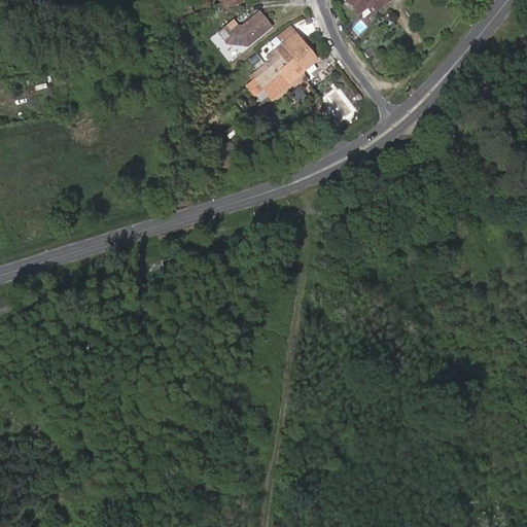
[(227,0),(221,0),(224,9),(231,7),(227,0)]
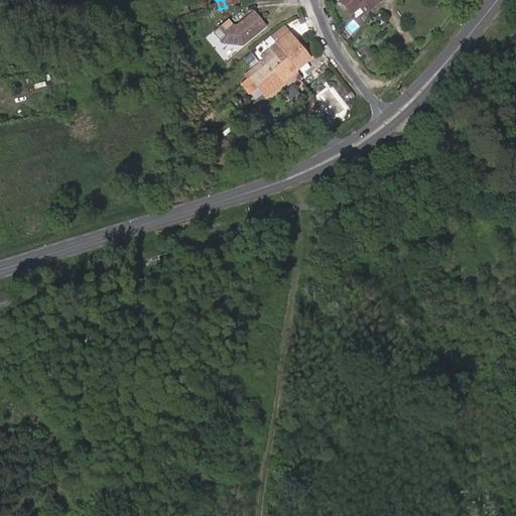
[(358,2),(361,0),(340,0),(350,12),(360,4),(358,2)]
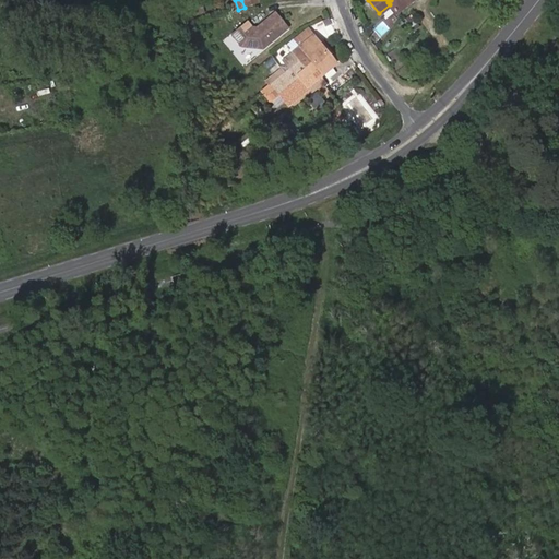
[(412,0),(391,0),(388,2),(390,4),(396,13),(412,0)]
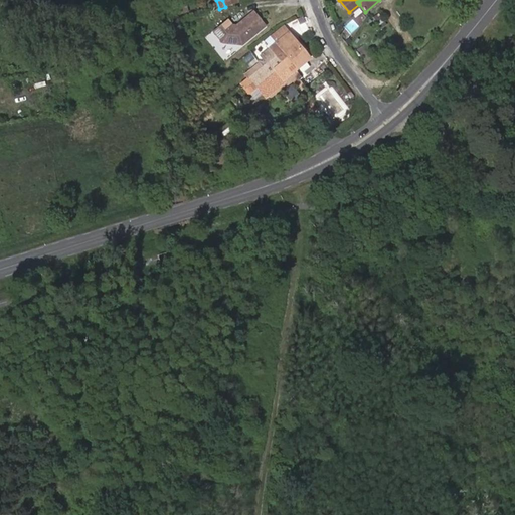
[(242,45),(266,25),(253,11),(236,26),(236,28),(234,28),(233,28),(231,28),(232,26),(227,20),(213,32),(223,43),(242,45)]
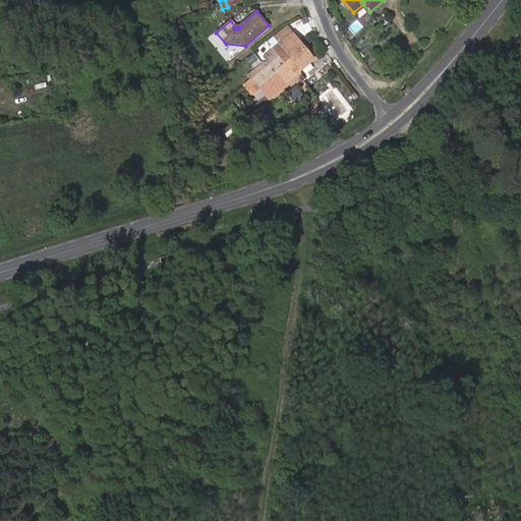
[(358,18),(351,27),(359,33),(366,23),(358,18)]
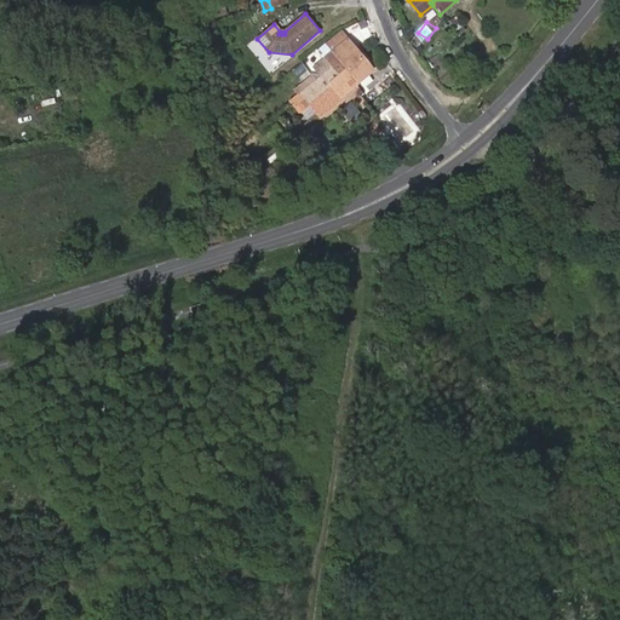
[(313,68),(314,67),(348,38),(342,30),(305,61),(313,68)]
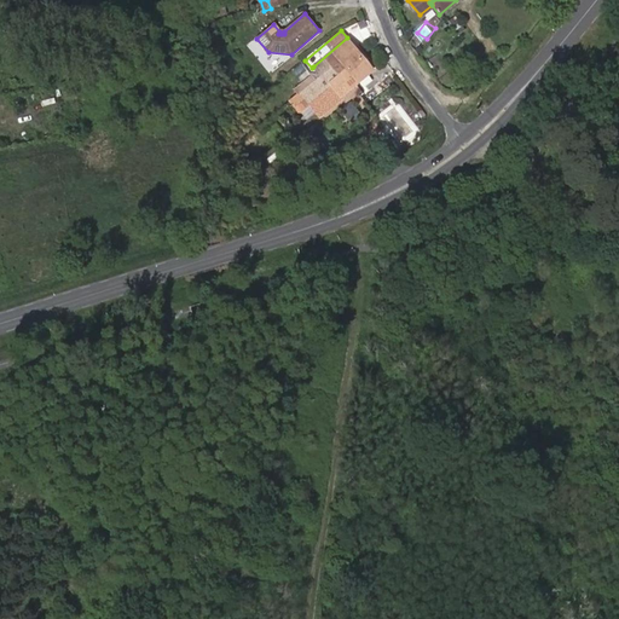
[(347,68),(356,82),(371,69),(347,38),(313,67),(320,76),(334,65),(340,73),(347,68)]
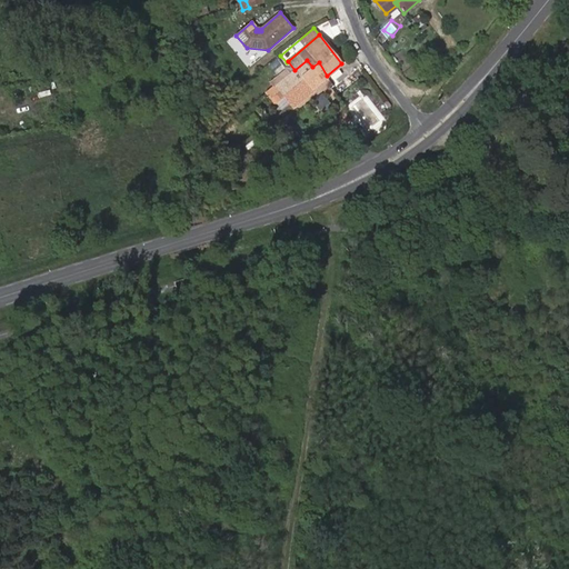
[(292,106),(327,76),(319,62),(312,67),(307,60),(295,70),(277,85),(283,95),(292,106)]
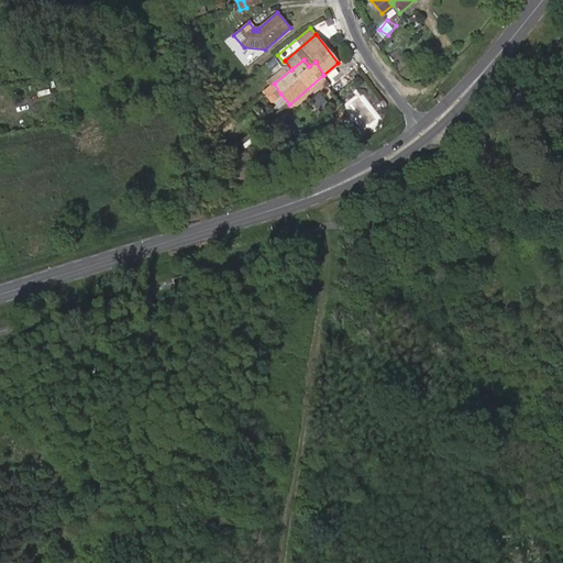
[(274,84),(291,69),(284,67),(271,79),(274,84)]
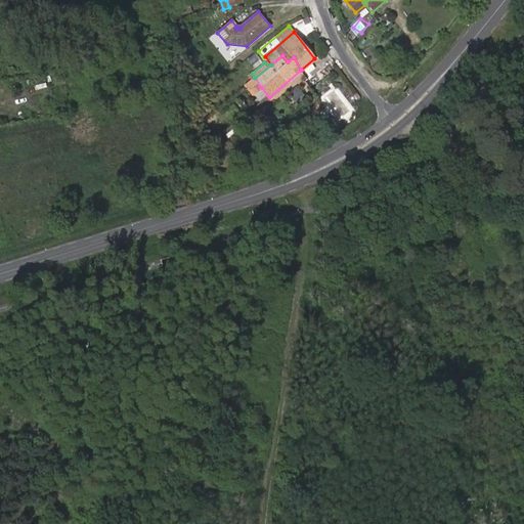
[(253,94),(261,87),(255,78),(247,85),(253,94)]
